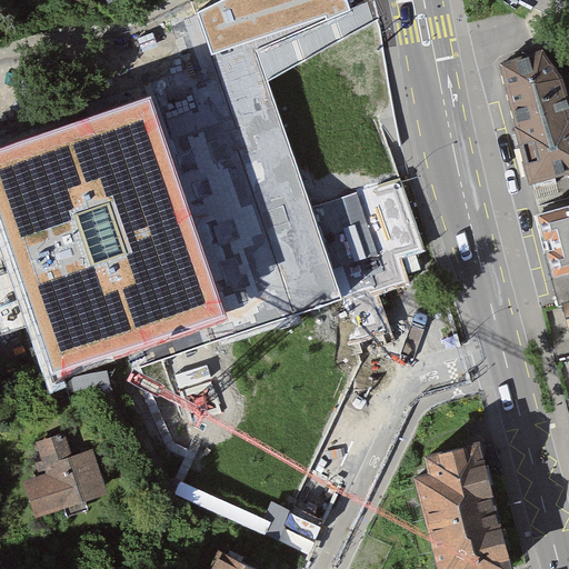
[(152,96),(0,147),(0,228),(53,381),(137,352),(140,368),(345,301),(255,51),(351,11),(348,0),(223,0),(199,12),(212,57),(148,82),(152,96)]
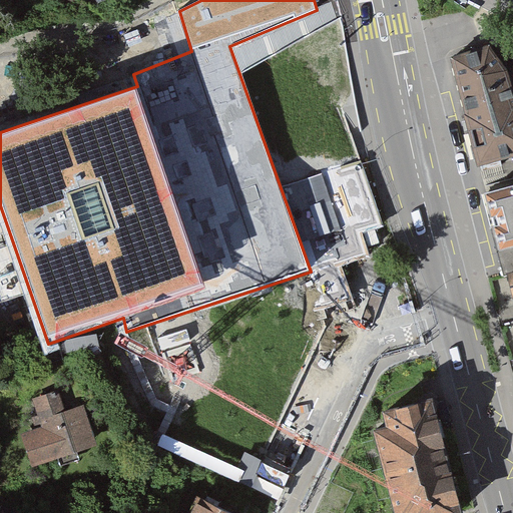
[(512,52),(507,29),(450,44),(451,49),(479,156),(512,146),(512,52)]
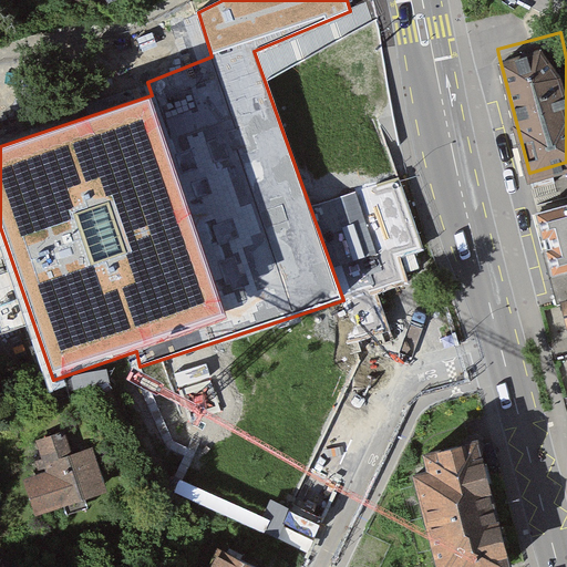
[(424,246),(398,177),(337,200),(371,294),(393,286),(409,279),(400,255),(424,246)]
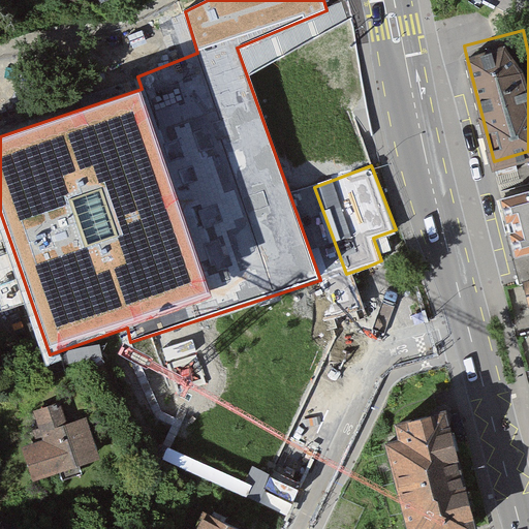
[(528,186),(500,194),(515,248),(528,244),(528,186)]
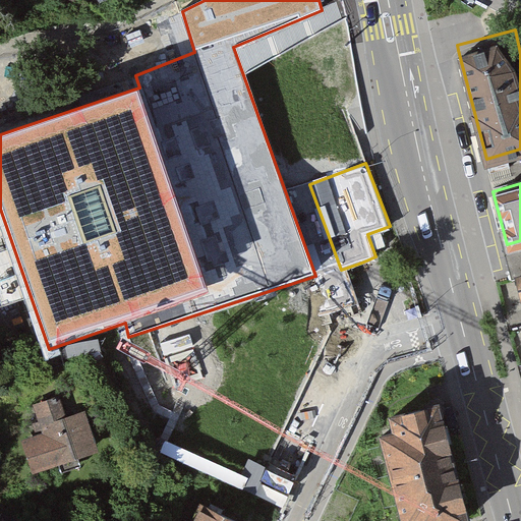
[(50,393),(20,403),(30,429),(8,437),(23,478),(91,454),(74,407),(58,413),(50,393)]
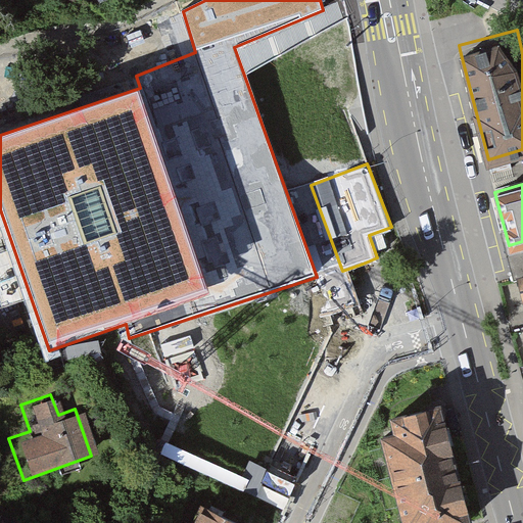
[(443,410),(379,427),(395,487),(460,470),(443,410)]
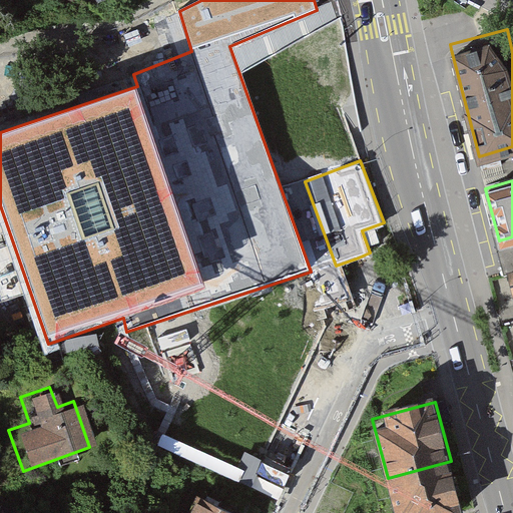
[(464,512),(451,461),(388,478),(397,512),(464,512)]
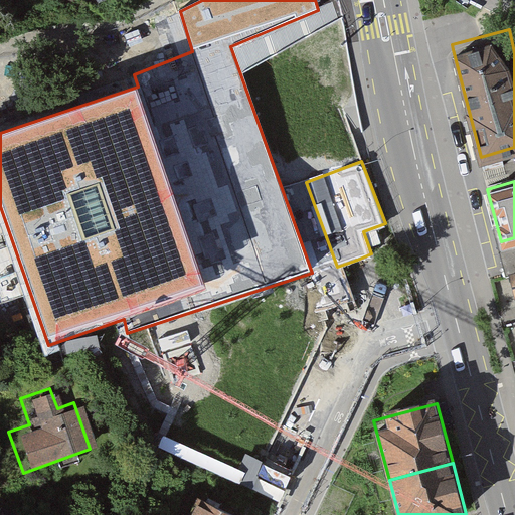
[(229,514),(199,501),(192,514),(229,514)]
